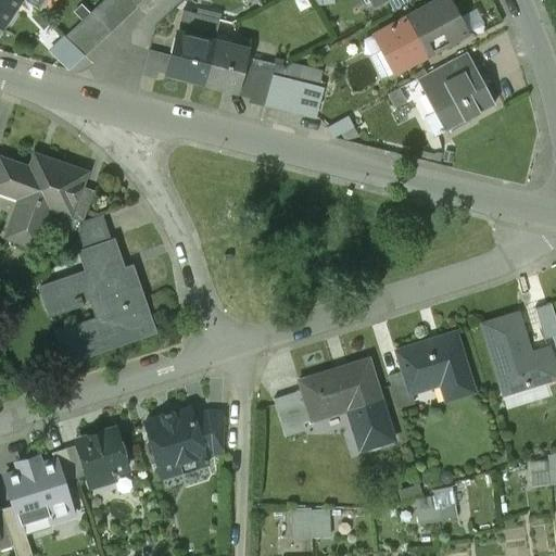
[(0,0),(0,20),(13,0),(0,0)]
